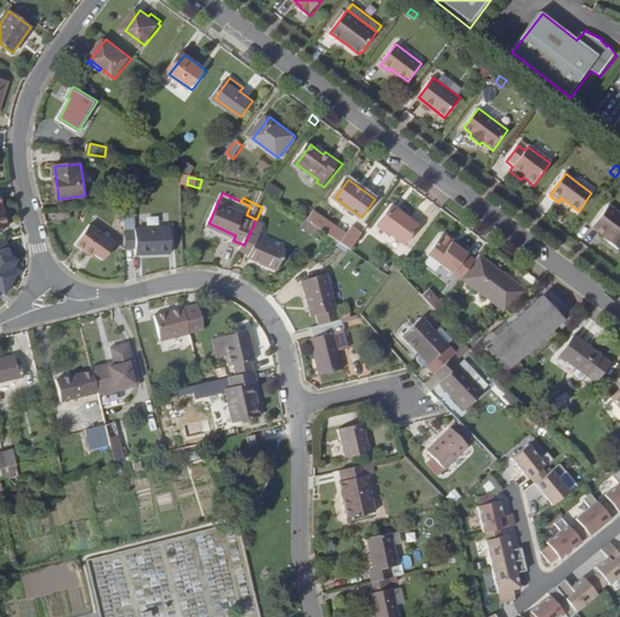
[(619,212),(609,205),(593,227),(612,240),(610,244),(619,249),(619,212)]
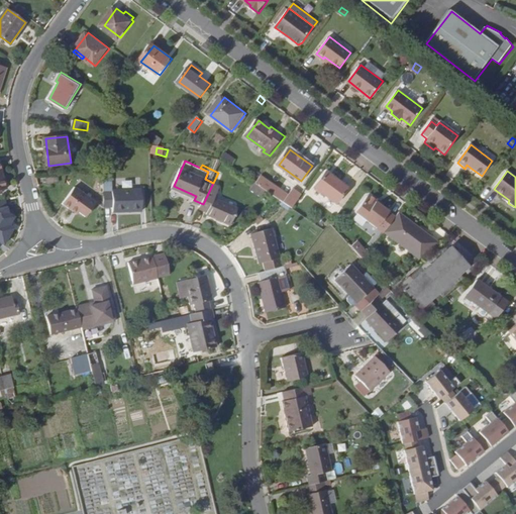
[(329,172),(317,187),(338,203),(345,208),(357,193),(350,188),(329,172)]
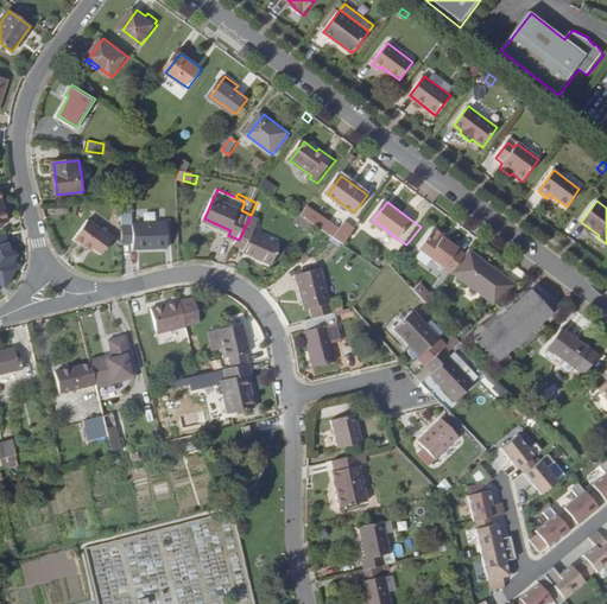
[(122,205),(124,243),(134,243),(134,248),(170,247),(169,221),(133,222),(132,205),(122,205)]
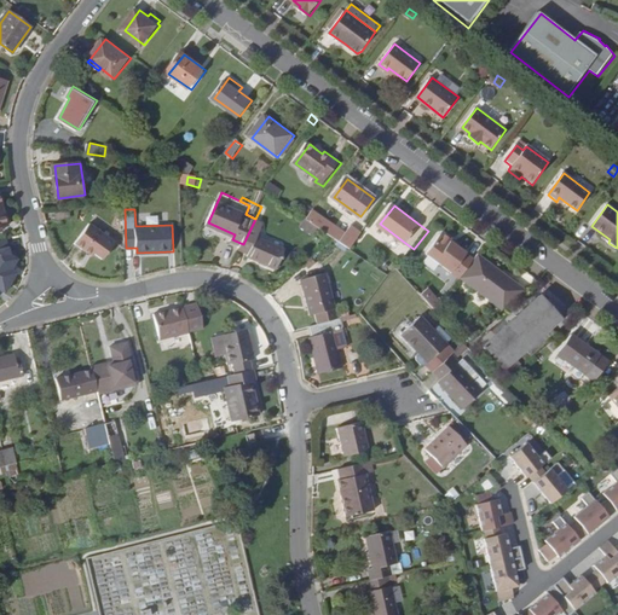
[(327,219),(316,212),(310,220),(321,227),(327,219)]
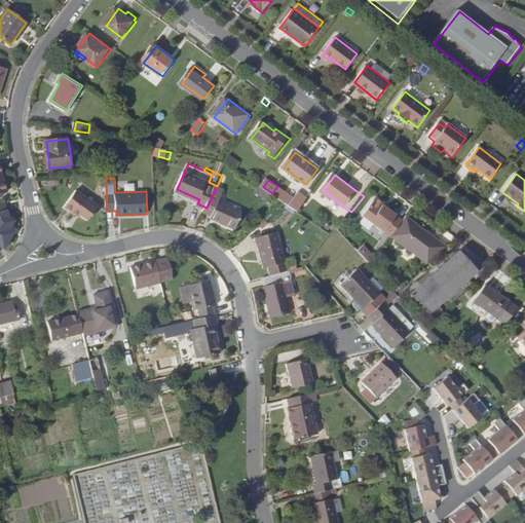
[(207,208),(205,210),(214,214),(212,217),(236,228),(244,213),(219,201),(225,189),(217,186),(207,208)]
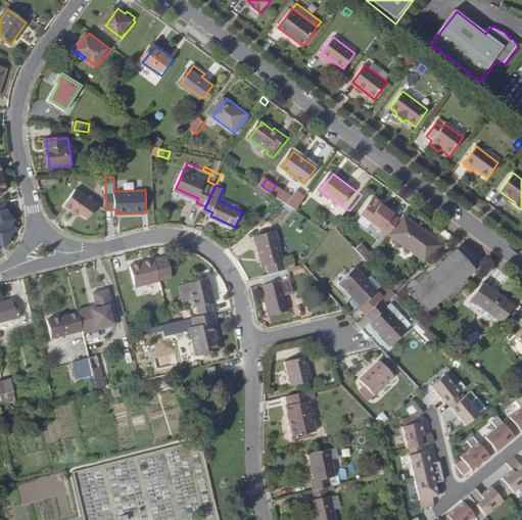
[(271,192),(262,186),(259,185),(255,191),(266,198),(271,192)]
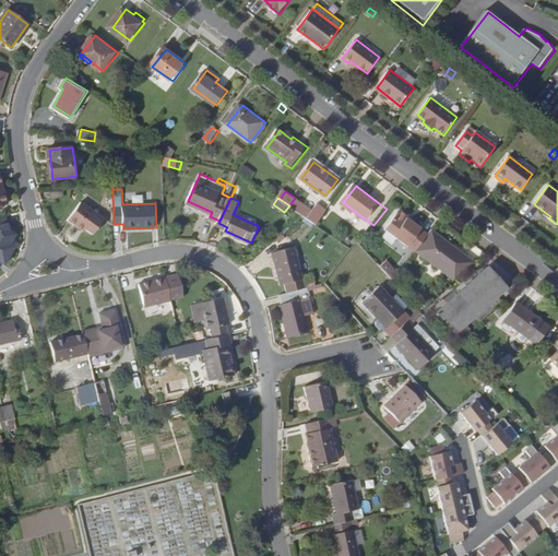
[(313,211),(295,198),(289,205),(304,215),(318,224),(328,211),(319,203),(313,211)]
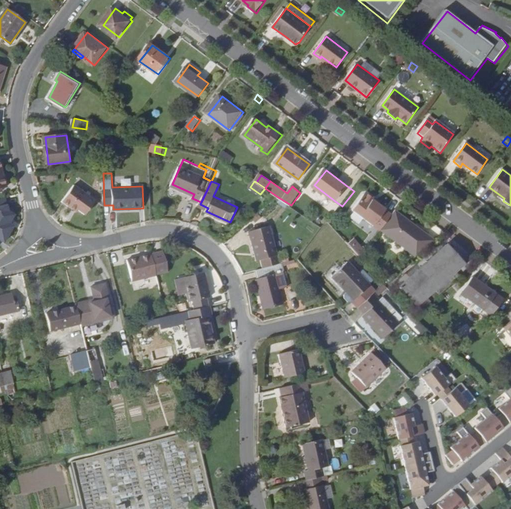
[(71,186),(65,182),(55,196),(70,207),(73,204),(80,208),(87,214),(96,201),(73,184),(71,186)]
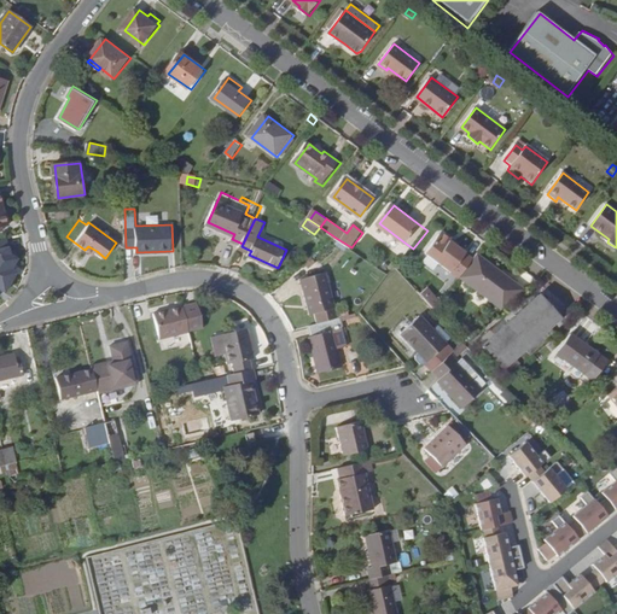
[(442,234),(428,253),(460,279),(461,278),(475,261),(467,256),(469,256),(459,249),(452,243),(452,238),(447,234),(442,234)]
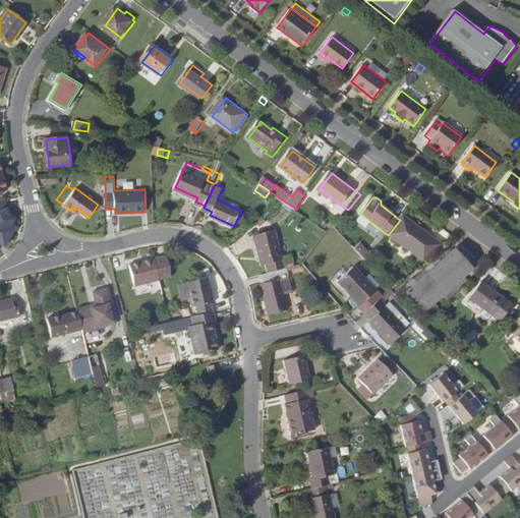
[(74,208),(71,211),(78,216),(81,212),(74,208)]
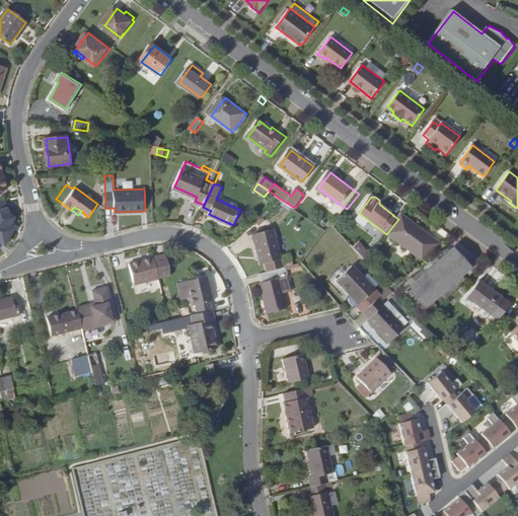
[(415,224),(402,214),(387,233),(417,255),(432,236),(427,232),(425,234),(414,225),(415,224)]
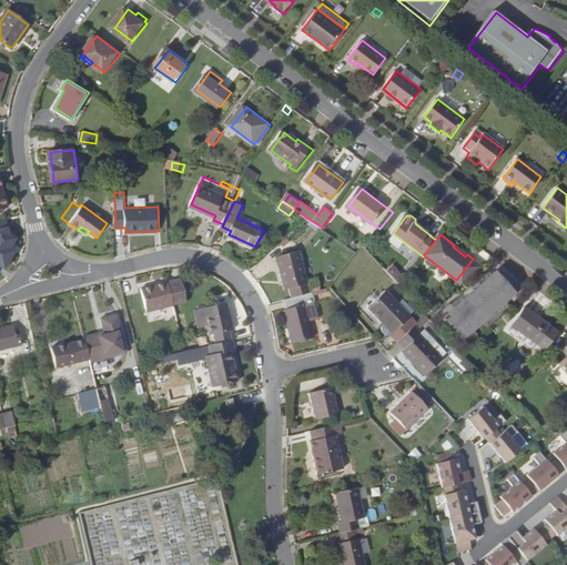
[(291,286),(293,295),(312,290),(304,259),(300,246),(276,253),(286,286),(291,286)]
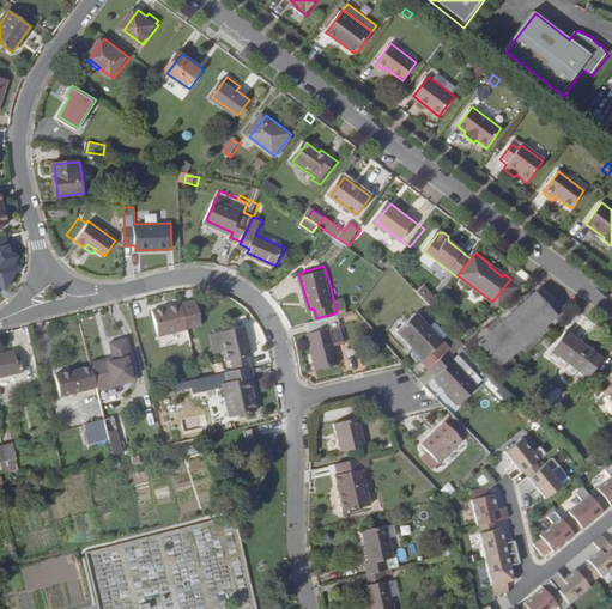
[(425,311),(435,303),(423,288),(413,296),(425,311)]
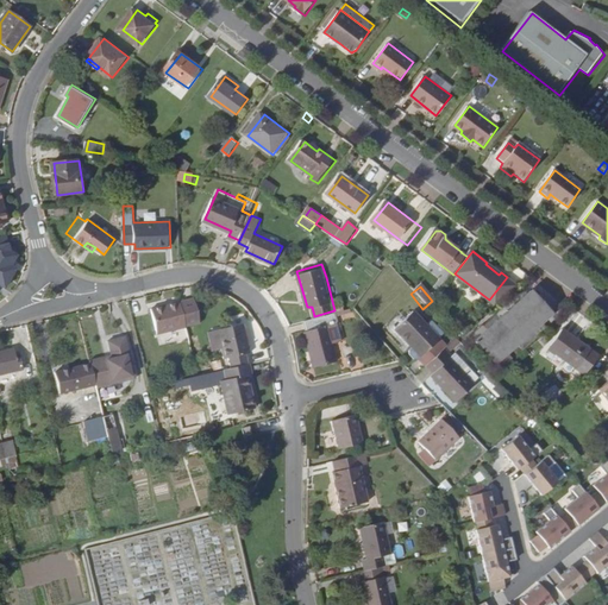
[(531,295),(494,327),(489,321),(476,334),(501,363),(502,361),(507,366),(516,358),(513,353),(514,352),(518,357),(527,347),(528,350),(546,334),(541,328),(552,319),(531,295)]
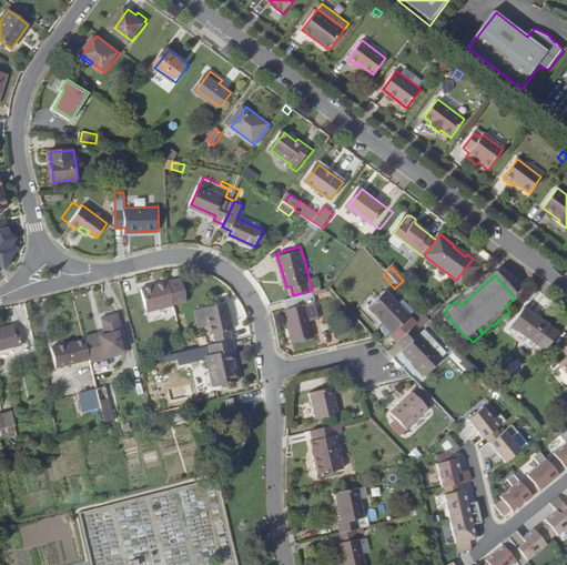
[(186,301),(183,284),(170,286),(168,280),(141,285),(147,309),(174,303),(186,301)]
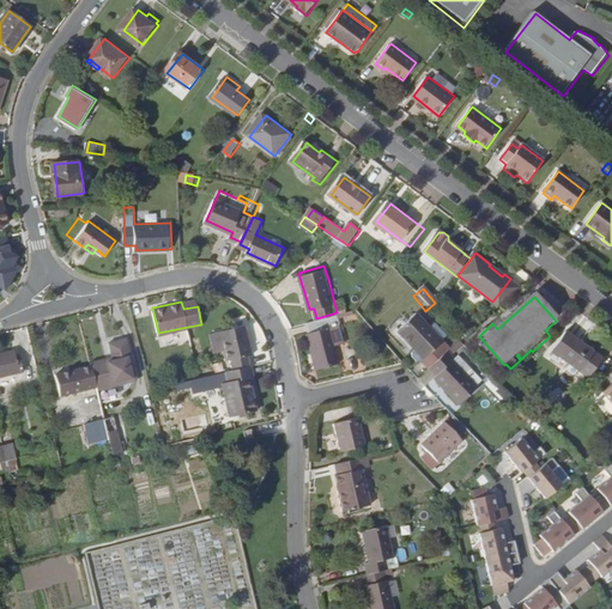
[(424,358),(431,367),(450,349),(453,347),(419,311),(400,328),(426,357),(424,358)]
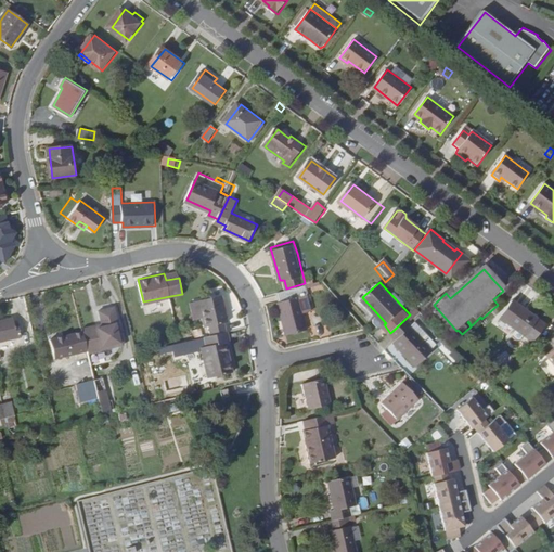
[(286,289),(280,291),(282,299),(279,300),(287,332),(308,328),(304,312),(299,295),(309,293),(307,283),(305,283),(286,289)]
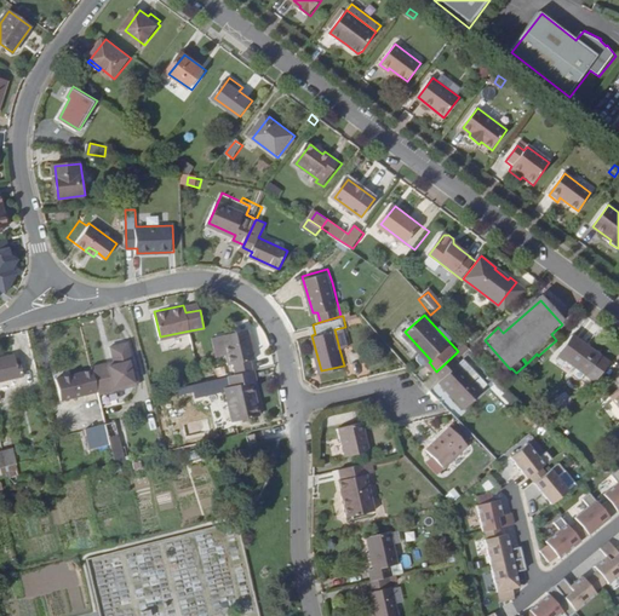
[(235,373),(252,369),(250,358),(254,357),(252,346),(248,327),(221,333),(225,352),(228,363),(233,363),(235,373)]
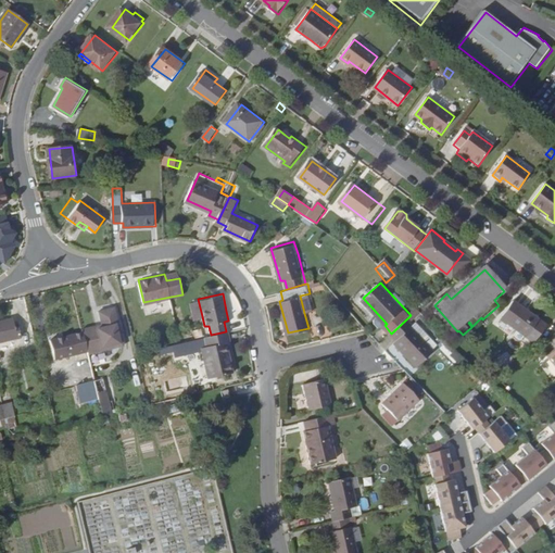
[(310,293),(300,296),(304,313),(314,310),(310,293)]
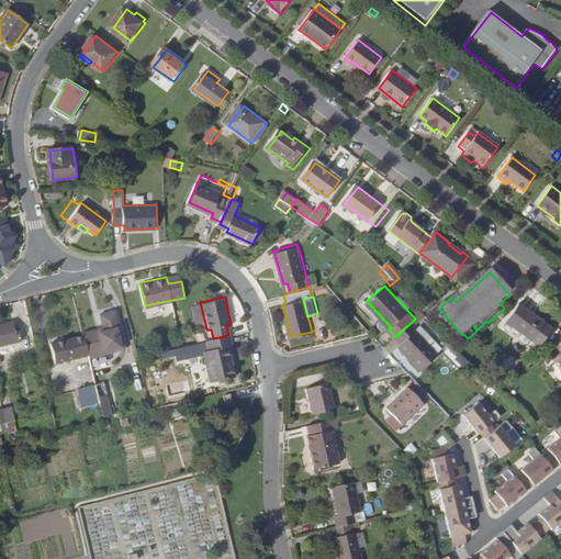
[(195,322),(204,320),(200,302),(192,304),(195,322)]
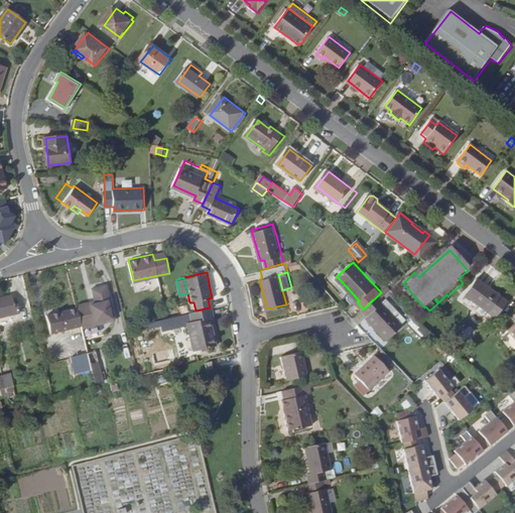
[(476,279),(461,298),(471,305),(473,301),(488,311),(499,295),(476,279)]
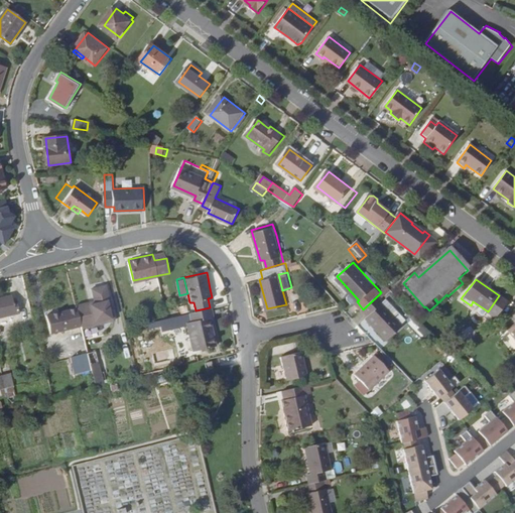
[(379,294),(363,309),(369,315),(367,316),(387,340),(403,326),(396,318),(383,303),(385,301),(379,294)]
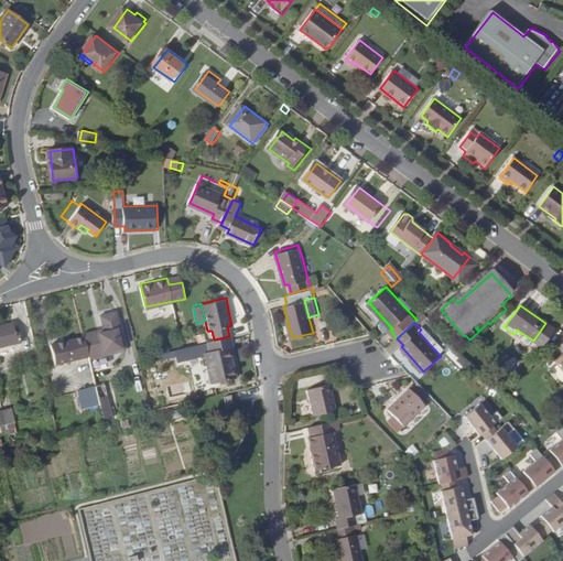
[(11,323),(0,325),(0,346),(20,342),(17,327),(13,328),(11,323)]
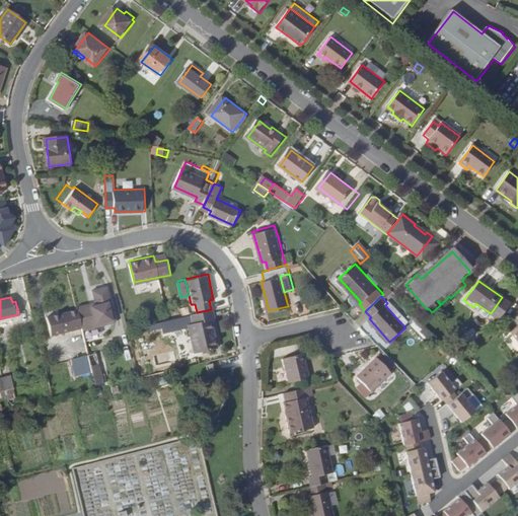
[(385,305),(398,320),(403,315),(390,301),(387,303),(385,305)]
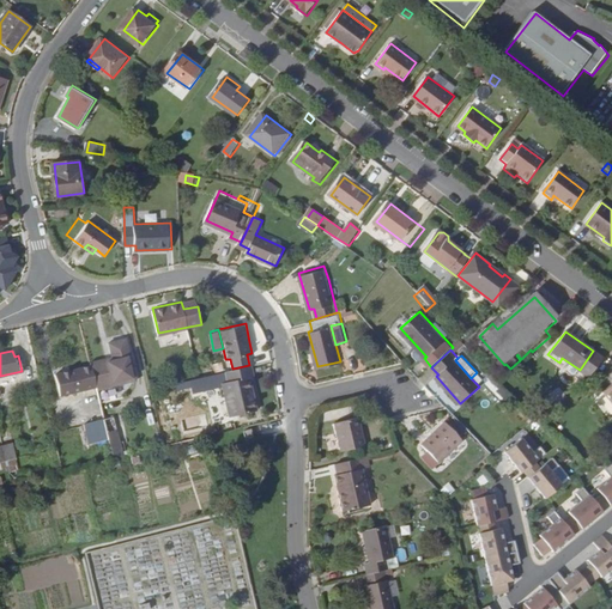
[(123,357),(91,364),(96,387),(132,378),(128,363),(125,364),(123,357)]
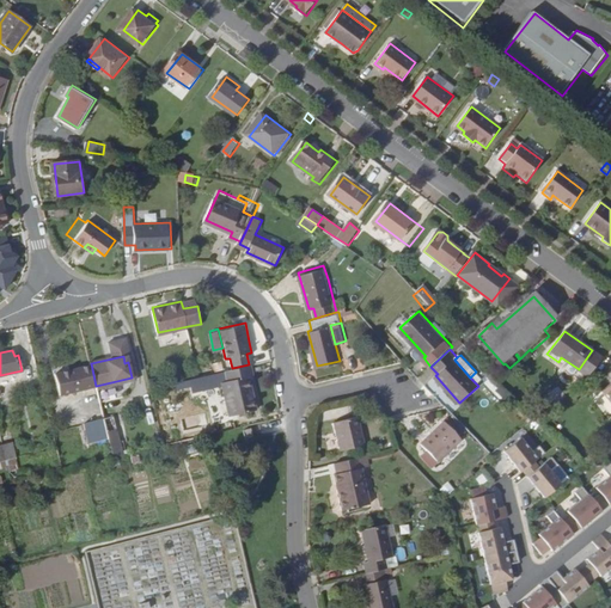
[(96,386),(91,363),(60,370),(59,372),(54,372),(56,380),(60,395),(96,386)]
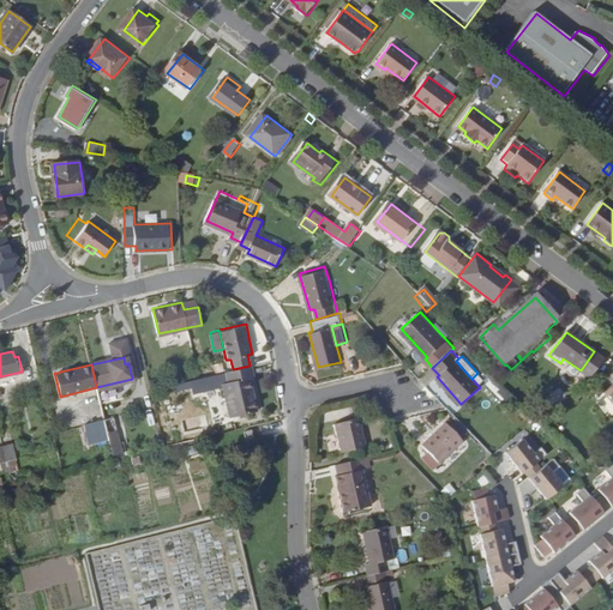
[(253,375),(251,364),(250,366),(233,369),(226,372),(228,381),(222,382),(229,416),(257,410),(250,375),(253,375)]
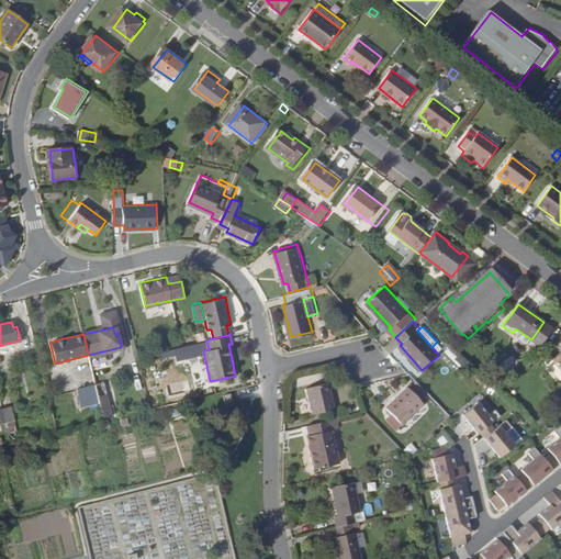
[(560,351),(547,364),(560,382),(560,386),(559,387),(559,389),(560,391),(560,351)]
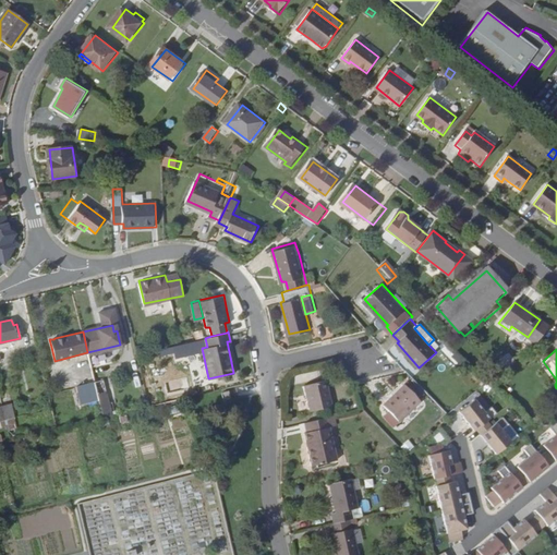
[(491,383),(498,377),(494,372),(486,378),(491,383)]
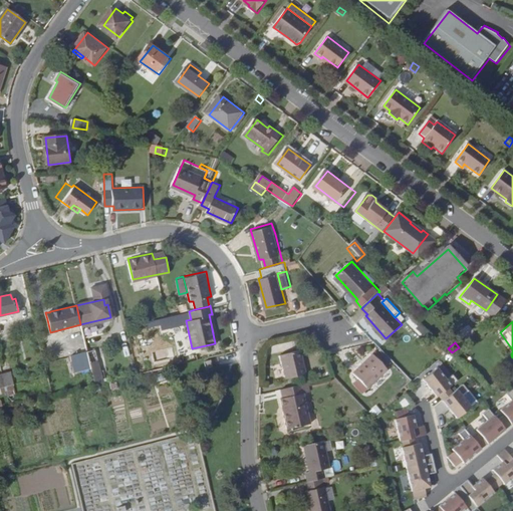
[(95,386),(117,379),(115,372),(108,374),(107,370),(101,372),(94,346),(86,348),(87,352),(90,364),(91,368),(95,386)]
